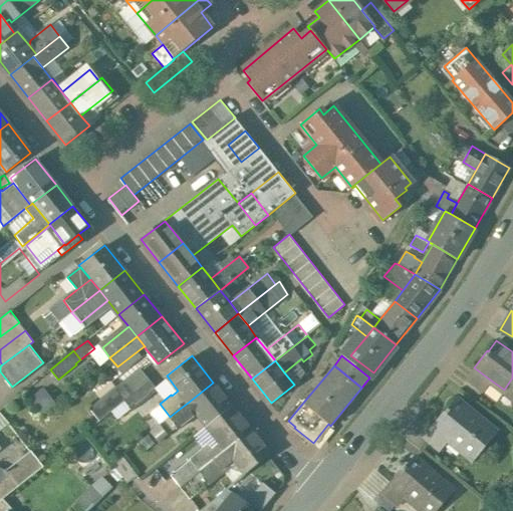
[(139,367),(114,387),(124,400),(149,380),(139,367)]
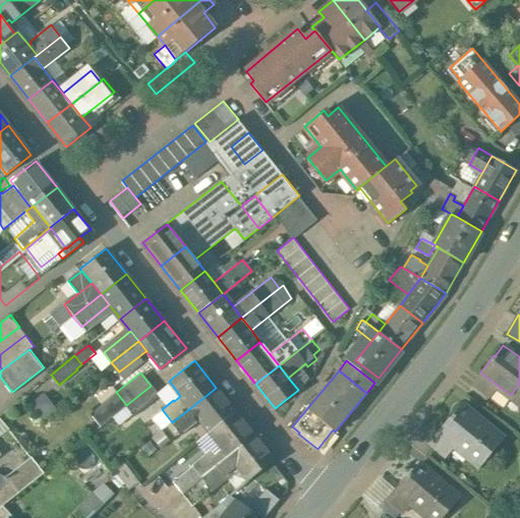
[(497,385),(480,372),(473,383),(489,394),(497,385)]
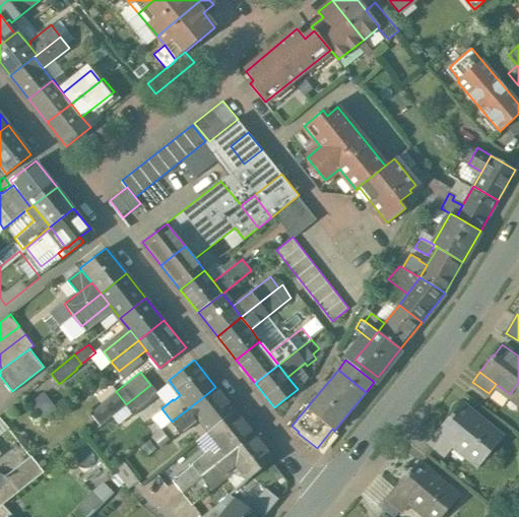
[(126,404),(125,405),(132,415),(158,395),(150,385),(126,404)]
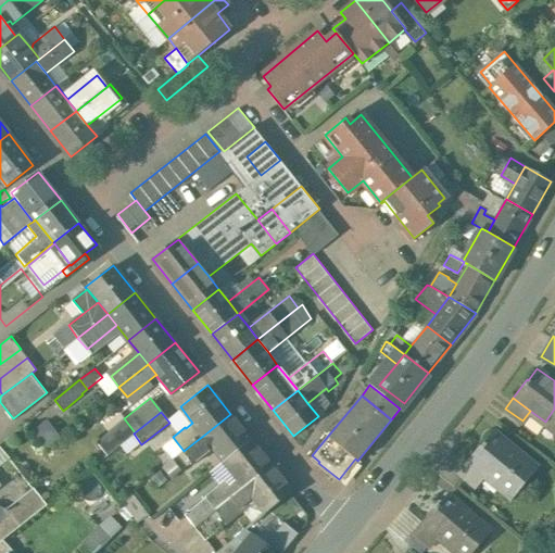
[(230,414),(203,436),(211,447),(223,461),(250,439),(230,414)]
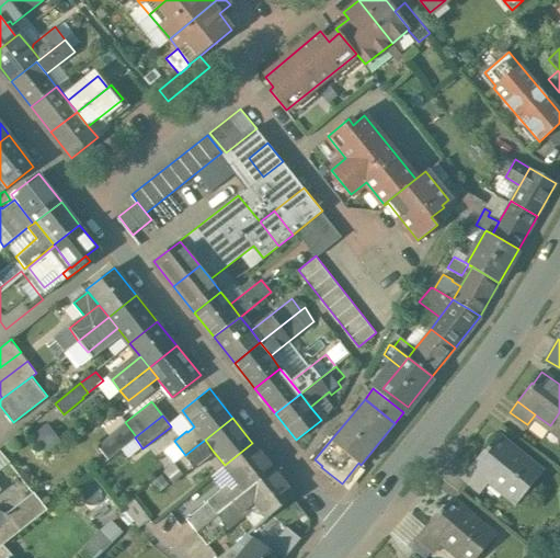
[(50,421),(36,429),(46,447),(60,440),(50,421)]
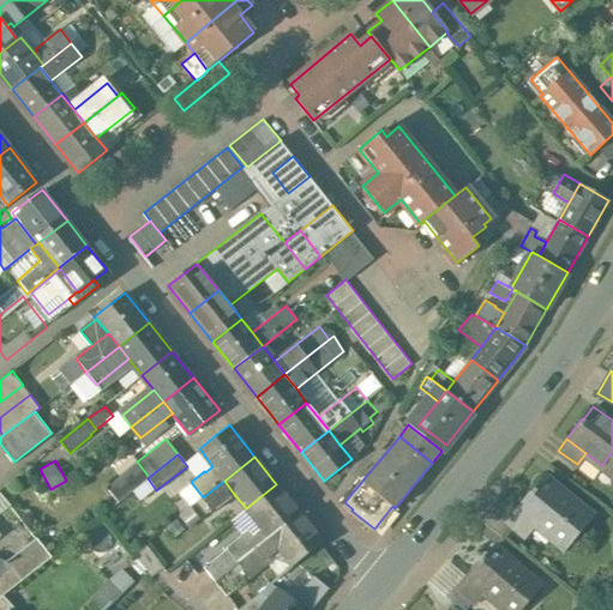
[(137,461),(106,487),(118,502),(148,478),(149,477),(137,461)]
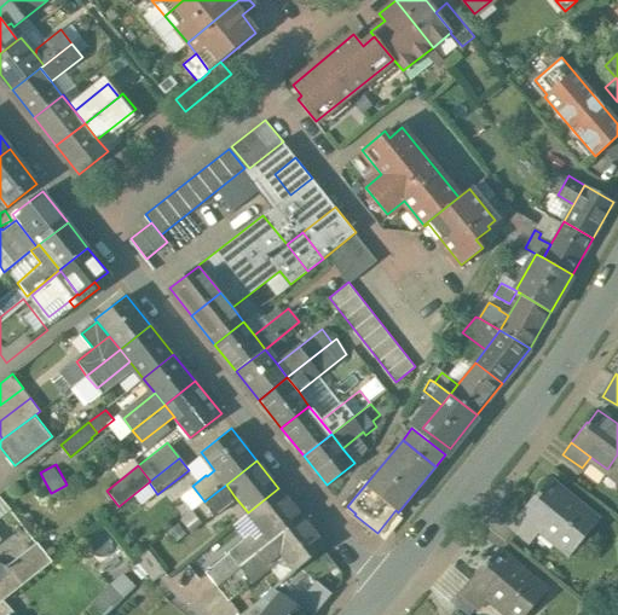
[(596,520),(549,481),(539,493),(537,492),(520,512),(538,528),(555,543),(567,528),(581,538),(596,520)]
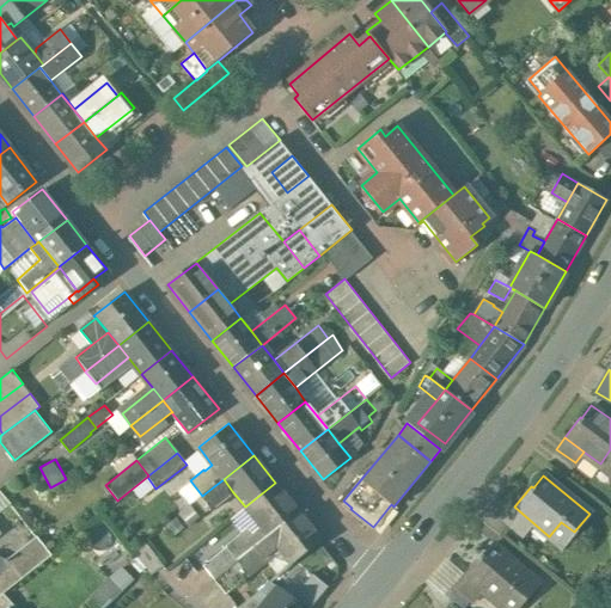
[(232,491),(224,479),(214,486),(222,498),(232,491)]
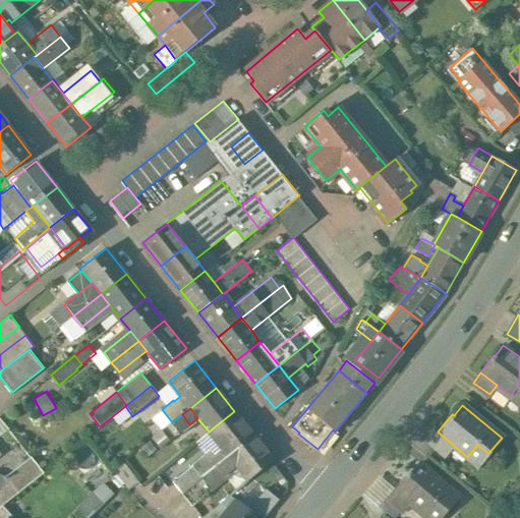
[(172,422),(162,409),(152,417),(162,429),(172,422)]
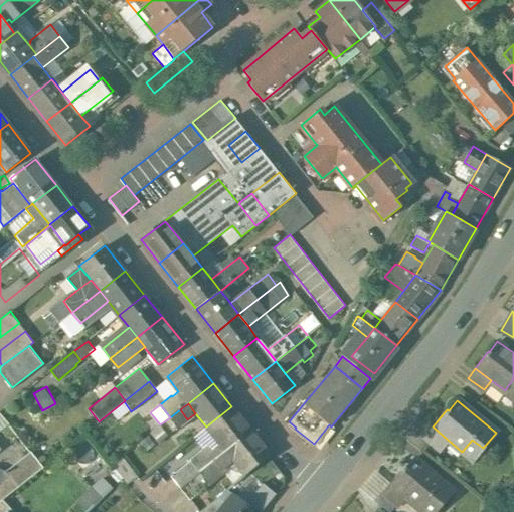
[(231,406),(206,427),(218,443),(225,451),(251,430),(231,406)]
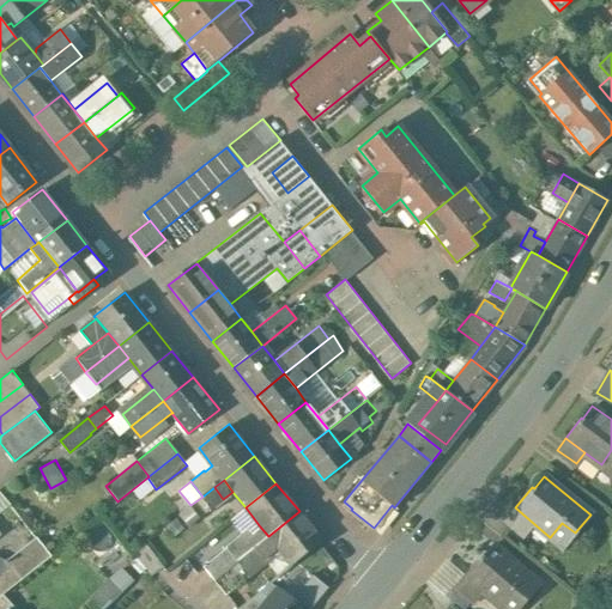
[(1,486),(0,486),(0,510),(12,501),(1,486)]
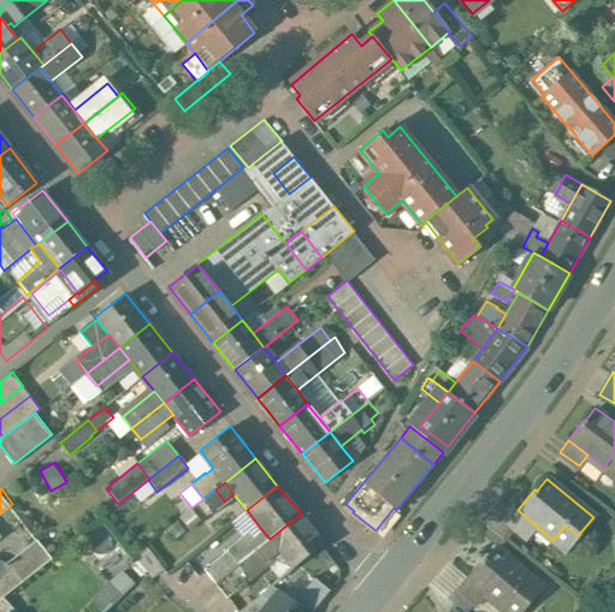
[(224,501),(216,489),(203,499),(212,511),(214,512),(225,504),(224,501)]
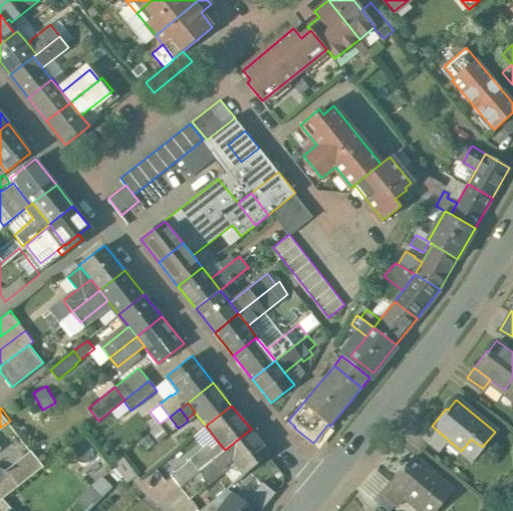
[(160,424),(152,432),(159,441),(177,427),(170,417),(160,424)]
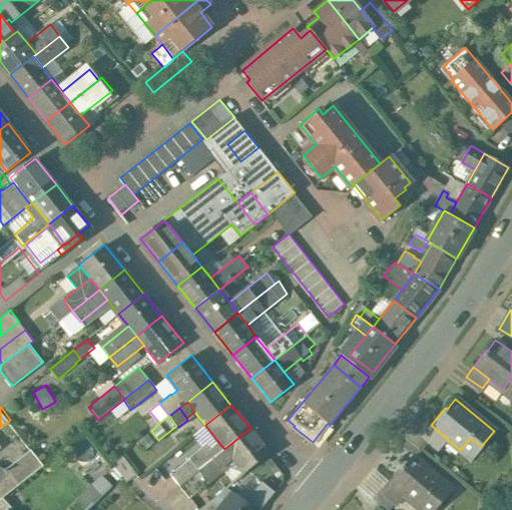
[(446,438),(431,425),(423,434),(438,447),(446,438)]
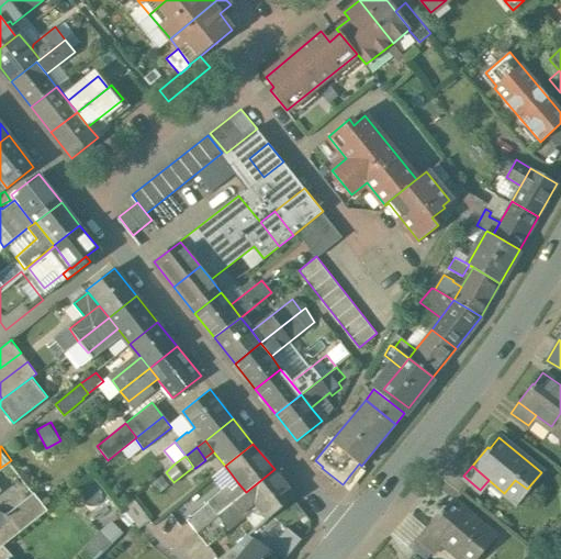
[(275,469),(246,492),(251,499),(267,517),(294,495),(275,469)]
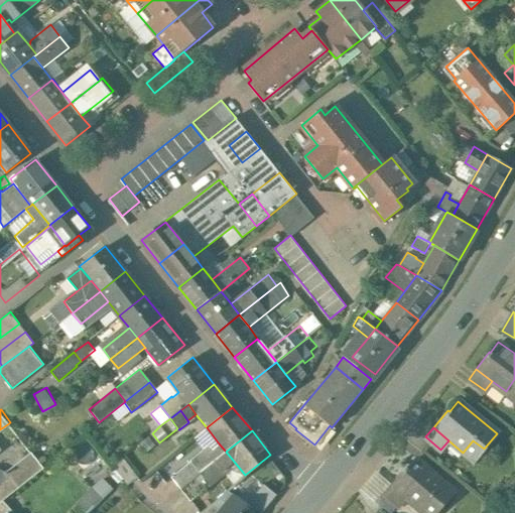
[(210,444),(188,461),(199,473),(226,452),(219,443),(214,449),(210,444)]
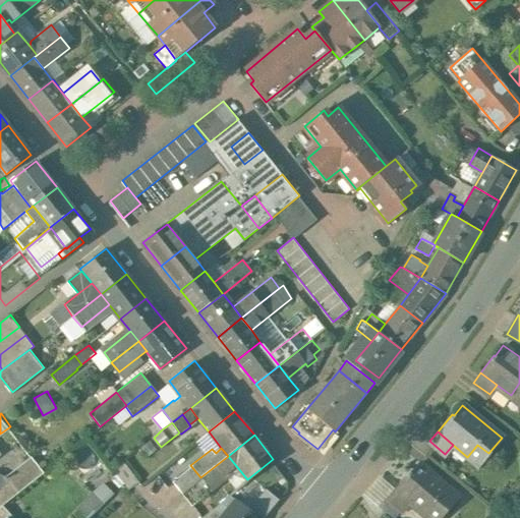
[(32,456),(8,474),(10,478),(19,491),(43,472),(32,456)]
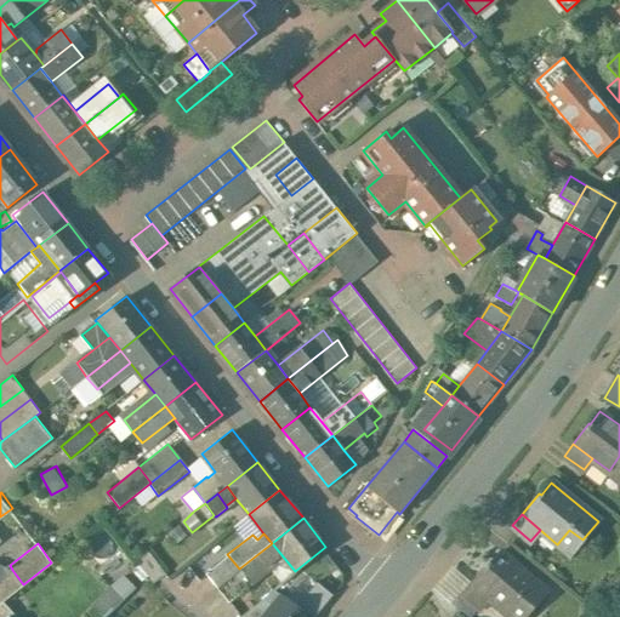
[(272,543),(239,569),(250,583),(276,564),(271,556),(278,550),(272,543)]
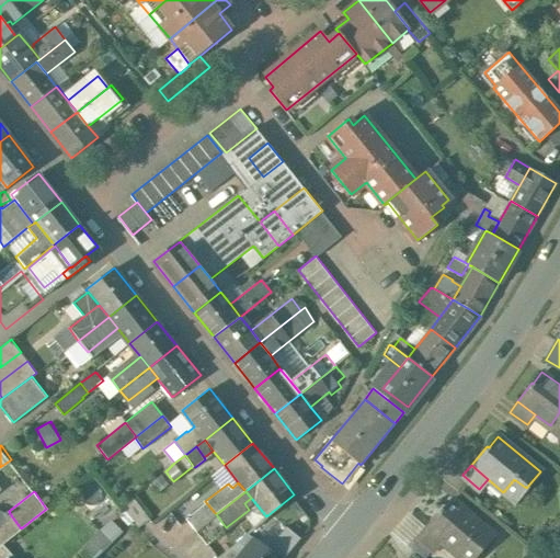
[(149,516),(134,497),(124,505),(139,525),(149,516)]
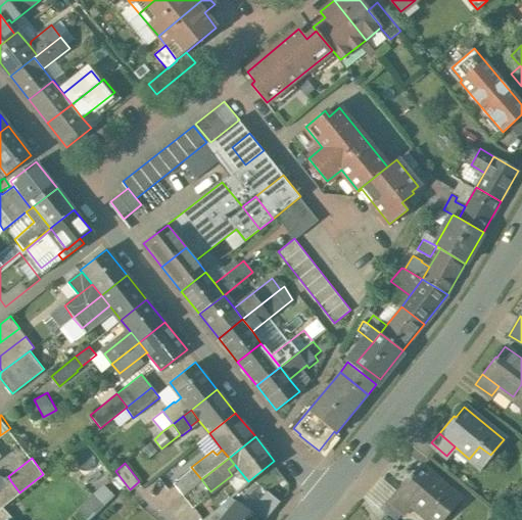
[(459,498),(421,465),(412,475),(411,474),(396,490),(412,504),(426,516),(435,504),(445,513),(459,498)]
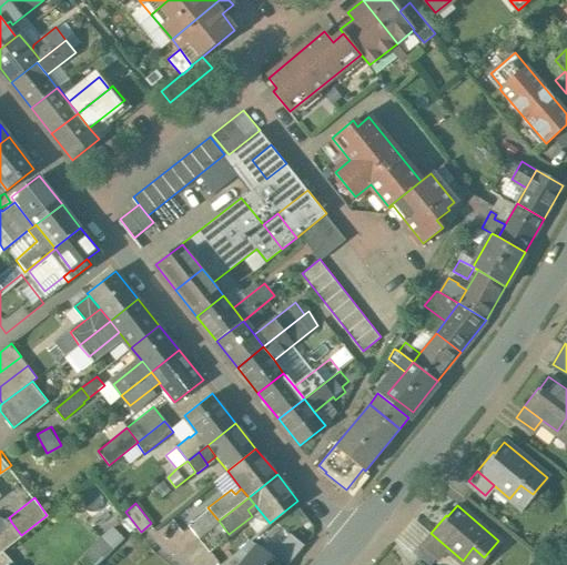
[(208,507),(196,516),(208,530),(219,521),(208,507)]
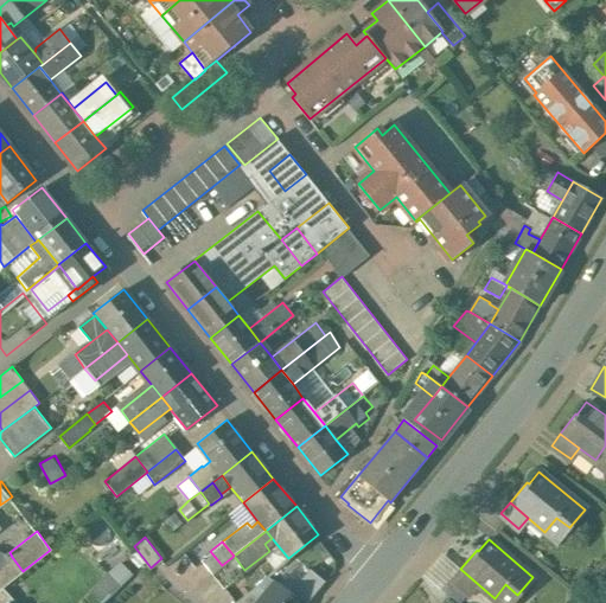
[(5,555),(0,552),(0,565),(12,557),(10,552),(8,552),(5,555)]
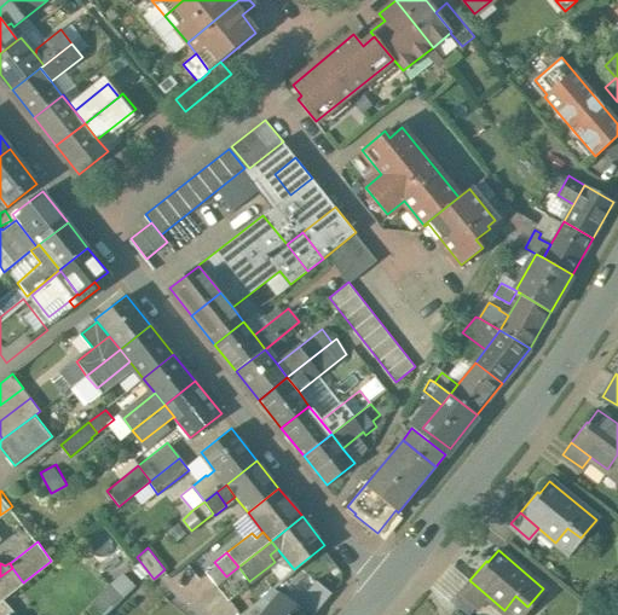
[(238,567),(226,576),(237,591),(249,581),(238,567)]
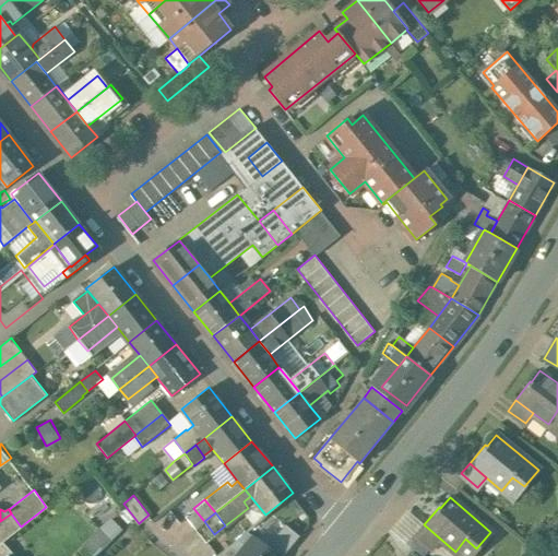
[(11,513),(0,521),(0,543),(3,541),(21,527),(11,513)]
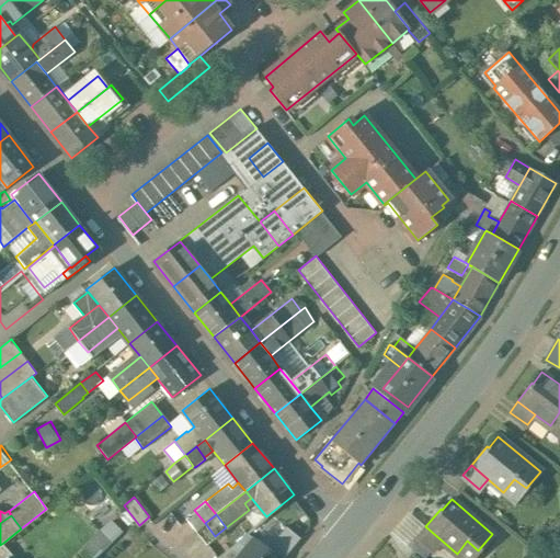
[(113,520),(83,547),(93,557),(94,557),(124,531),(113,520)]
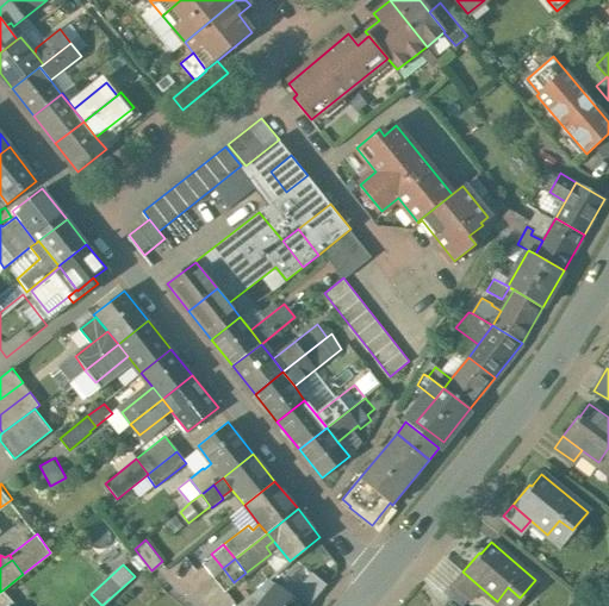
[(480,587),(463,572),(453,583),(472,598),(480,587)]
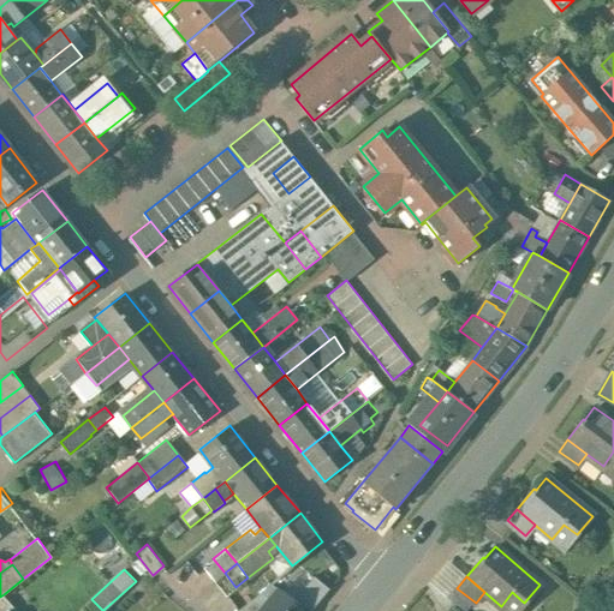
[(305,610),(278,589),(268,601),(260,610),(305,610)]
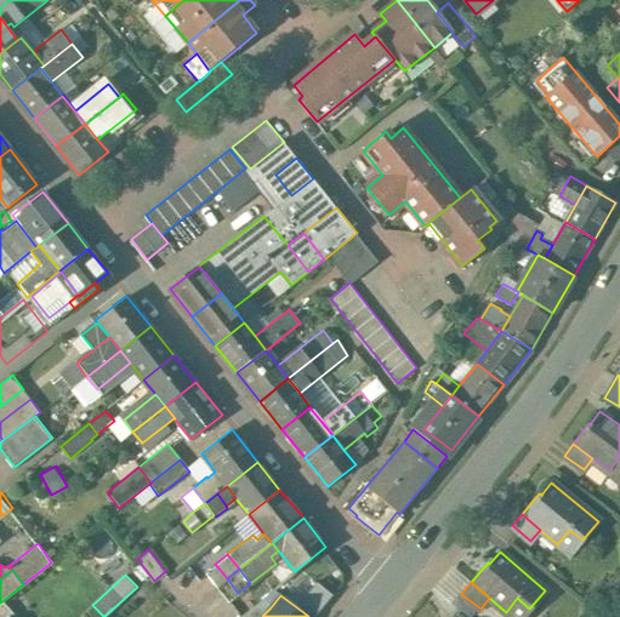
[(262,599),(240,616),(262,616),(271,607),(262,599)]
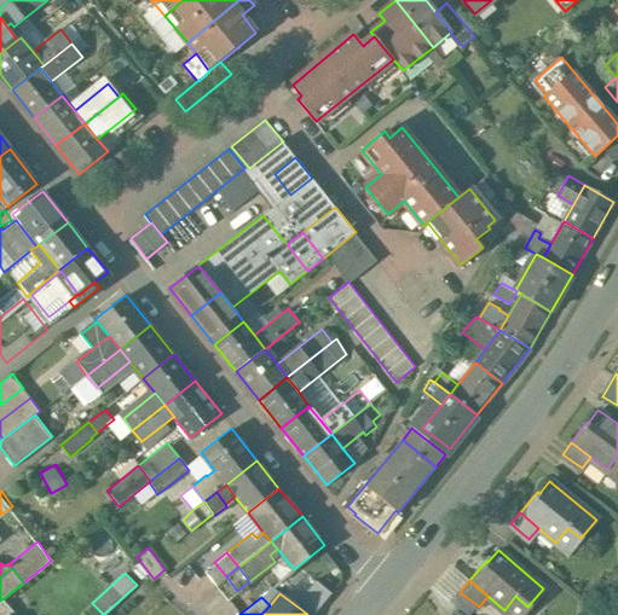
[(0,601),(0,614),(11,614),(13,614),(16,613),(4,598),(0,601)]
